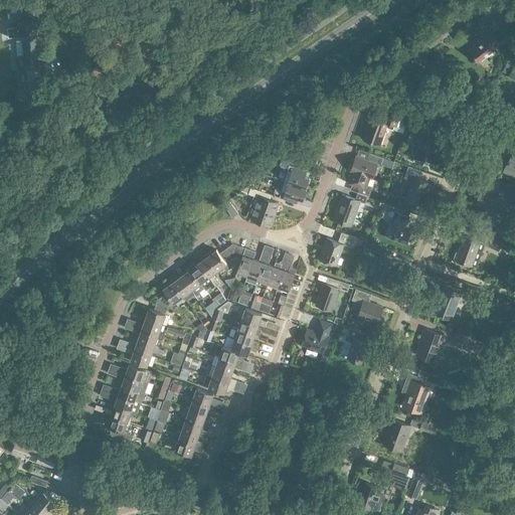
[(41,78),(40,66),(38,48),(43,48),(41,35),(37,36),(35,19),(15,21),(16,28),(7,28),(9,38),(16,37),(16,42),(23,41),(25,68),(24,68),(26,83),(41,78)]
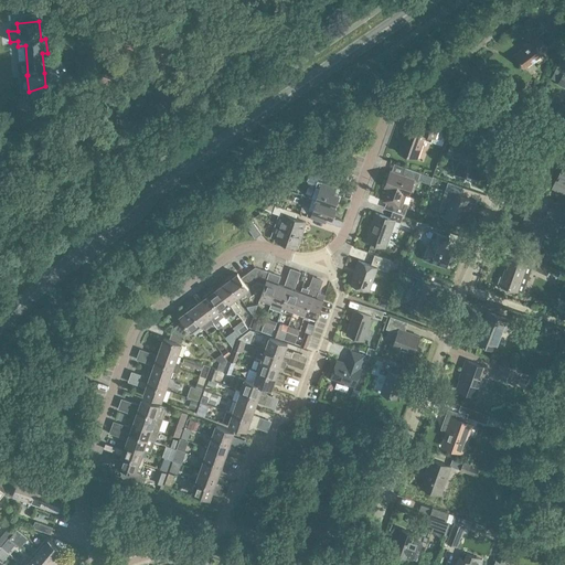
[(564,31),(557,21),(539,35),(514,55),(524,67),(543,53),(541,51),(546,46),(564,32),(564,31)]
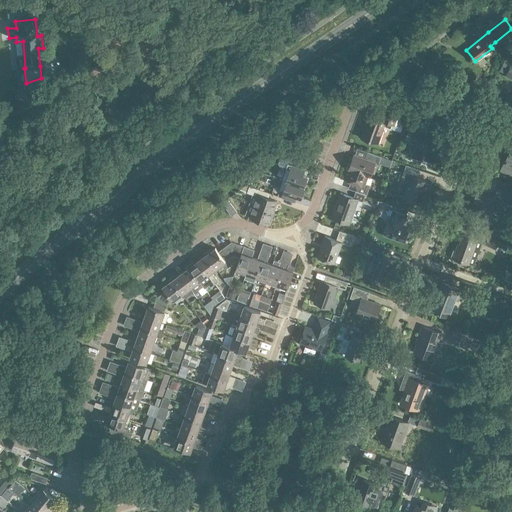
[(511,56),(508,55),(499,71),(506,74),(506,75),(511,78),(511,56)]
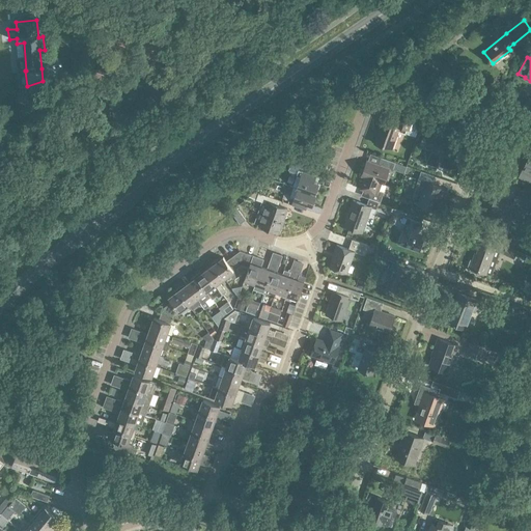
[(380,130),(374,143),(392,149),(398,131),(404,133),(407,129),(409,130),(412,121),(412,120),(398,116),(395,124),(383,120),(382,119),(379,129),(380,130)]
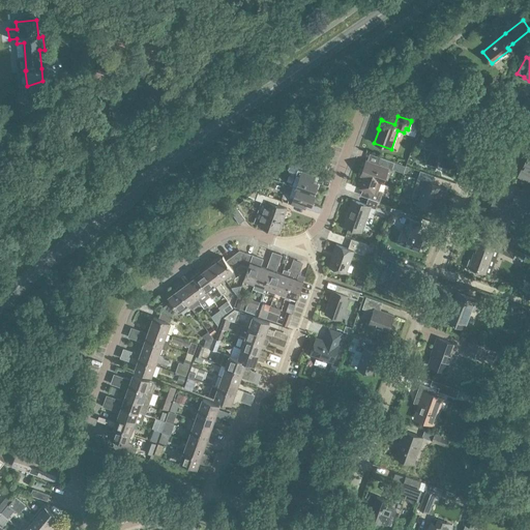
[(423,149),(430,151),(427,163),(437,166),(438,163),(449,167),(453,155),(450,154),(453,146),(447,143),(449,136),(425,126),(419,144),(424,146),(423,149)]
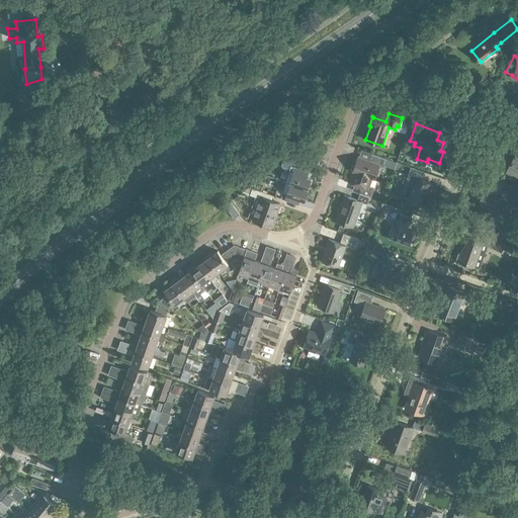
[(371,154),(369,161),(358,157),(353,172),(355,173),(372,179),(374,179),(379,165),(382,166),(384,161),(390,163),(391,160),(386,159),(385,159),(371,154)]
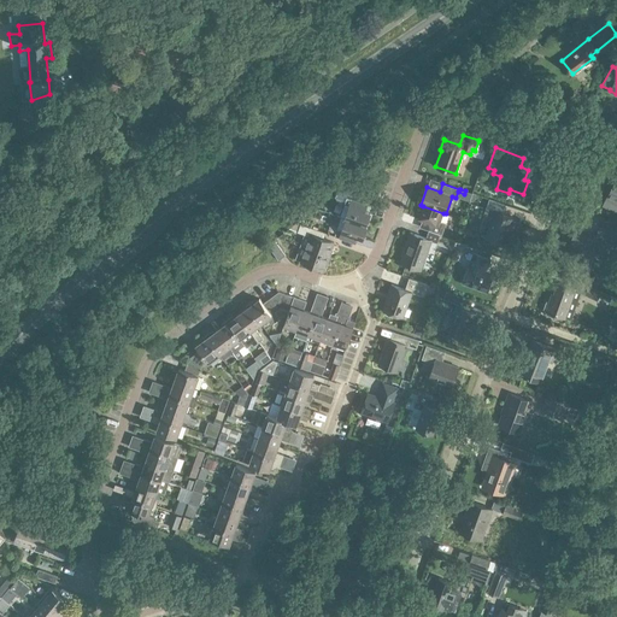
[(345,204),(348,206),(345,218),(366,225),(372,206),(347,198),(345,204)]
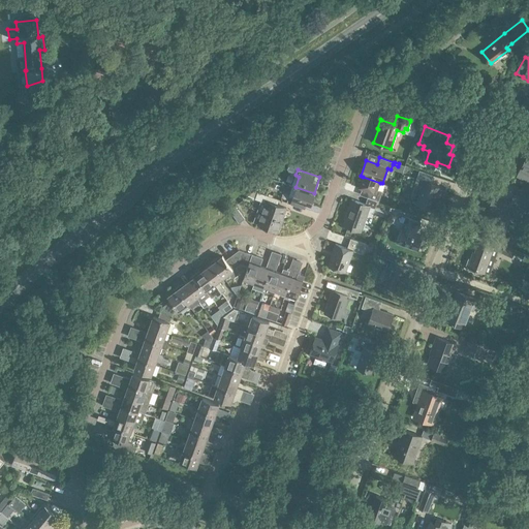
[(440,187),(430,184),(433,176),(419,170),(414,184),(423,187),(416,204),(432,209),(437,195),(438,196),(440,187)]
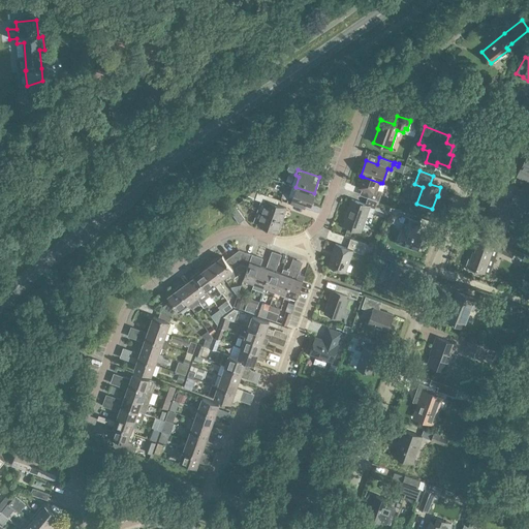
[(363,177),(359,188),(362,189),(370,192),(368,197),(377,200),(379,201),(382,191),(378,189),(380,183),(363,177)]
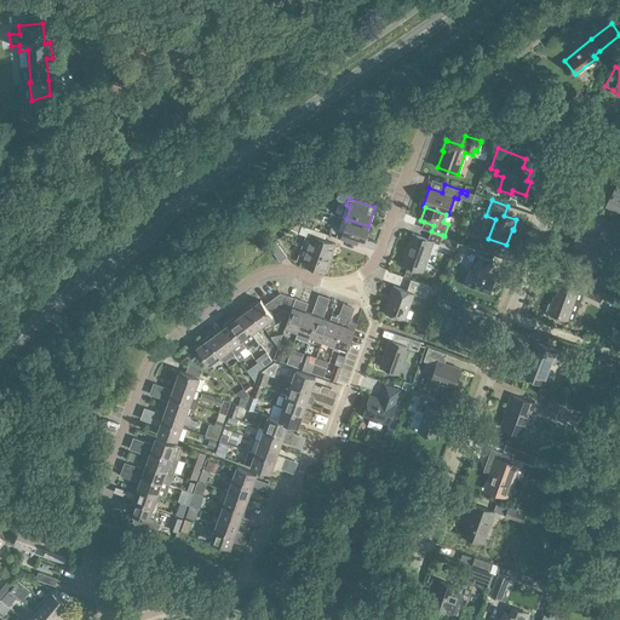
[(339,231),(337,237),(352,244),(355,236),(365,240),(369,228),(368,227),(346,219),(345,219),(343,218),(339,231)]
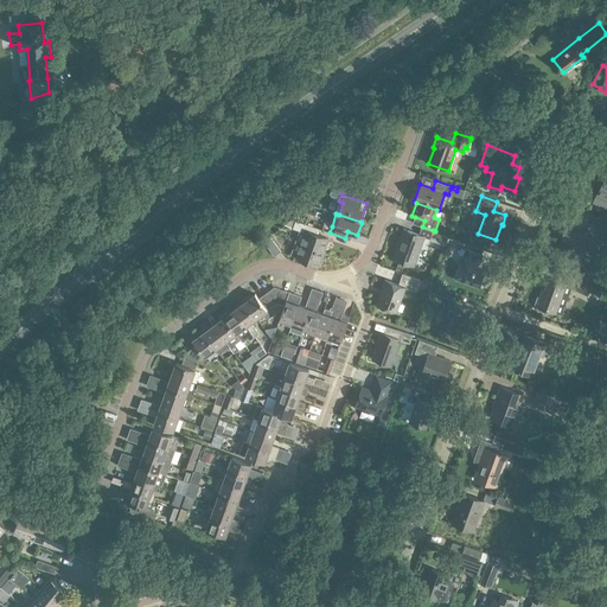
[(292,219),(285,225),(293,228),(293,229),(299,231),(305,232),(301,244),(324,251),(328,238),(318,235),(312,232),(313,227),(292,219)]
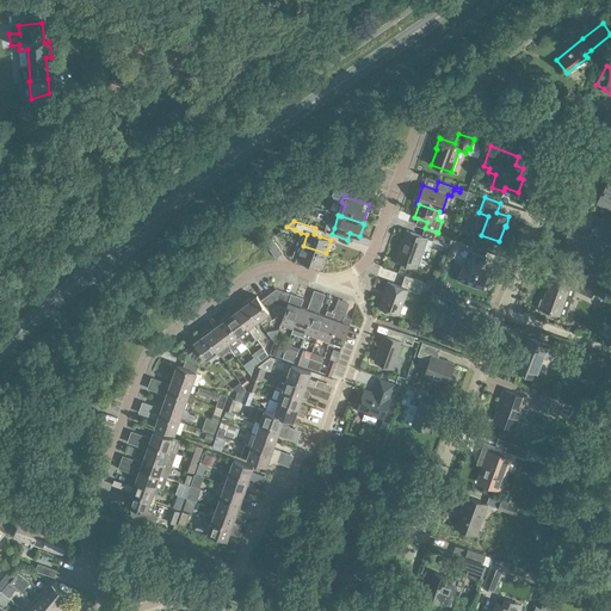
[(571,227),(563,248),(575,252),(576,248),(599,257),(604,242),(605,241),(610,244),(610,232),(594,227),(592,234),(571,227)]
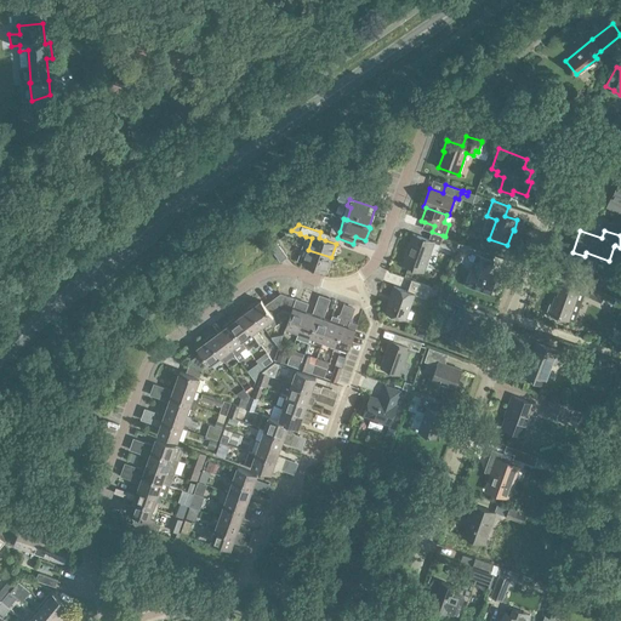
[(434,241),(429,240),(412,234),(409,245),(403,265),(423,272),(434,241)]
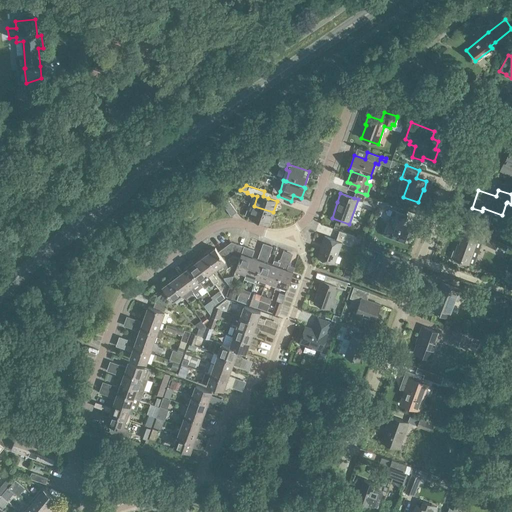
[(365,195),(362,202),(376,207),(378,201),(378,200),(365,195)]
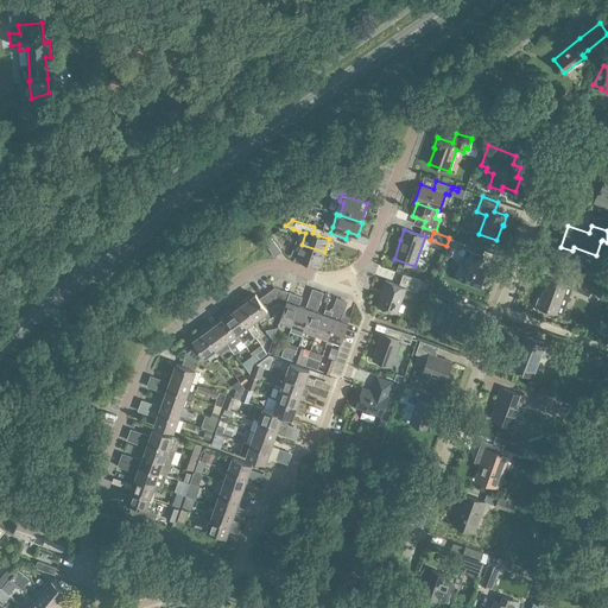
[(270,236),(264,241),(274,257),(282,252),(270,236)]
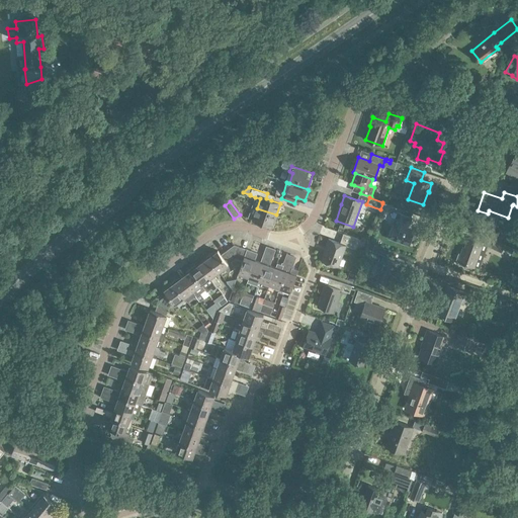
[(308,212),(310,205),(300,202),(298,210),(308,212)]
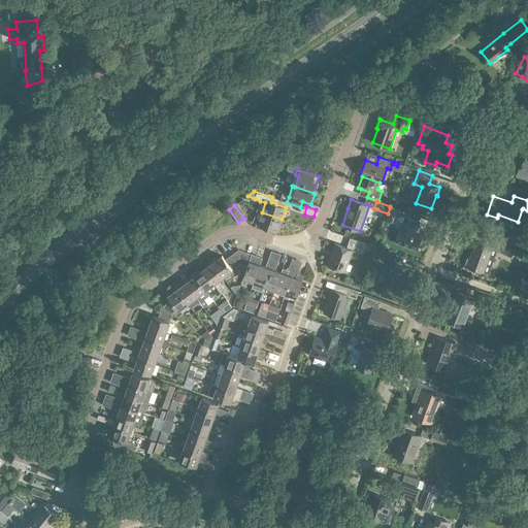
[(282,219),(262,212),(258,224),(277,231),(282,219)]
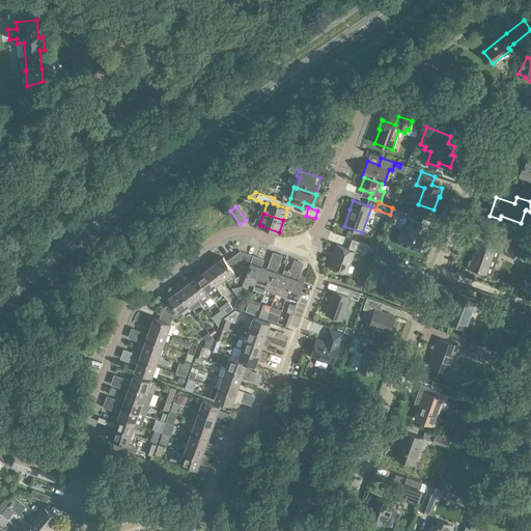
[(409,218),(404,228),(403,228),(398,244),(419,251),(421,245),(423,245),(424,244),(425,243),(425,241),(425,239),(424,238),(424,235),(418,233),(421,223),(409,218)]
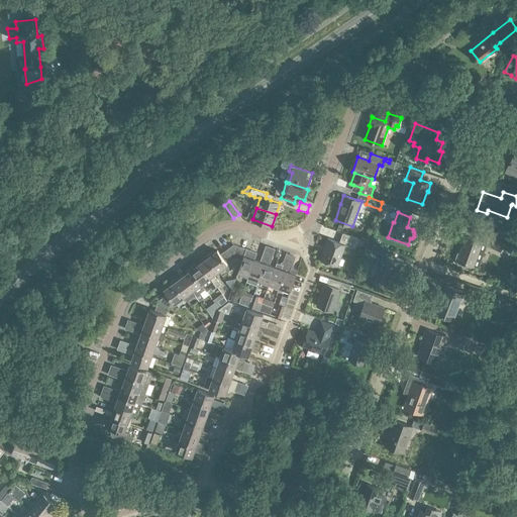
[(501,236),(498,228),(491,230),(494,238),(501,236)]
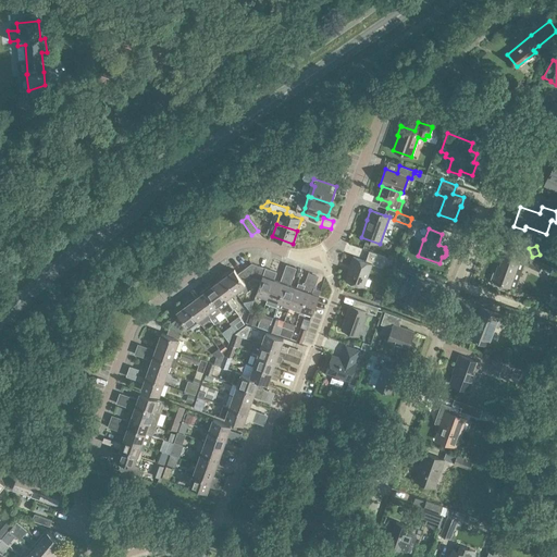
[(370,251),(367,261),(354,257),(350,265),(351,267),(346,280),(348,281),(347,282),(348,285),(355,286),(357,285),(357,284),(363,286),(372,263),(382,268),(382,264),(384,265),(387,257),(385,257),(370,251)]
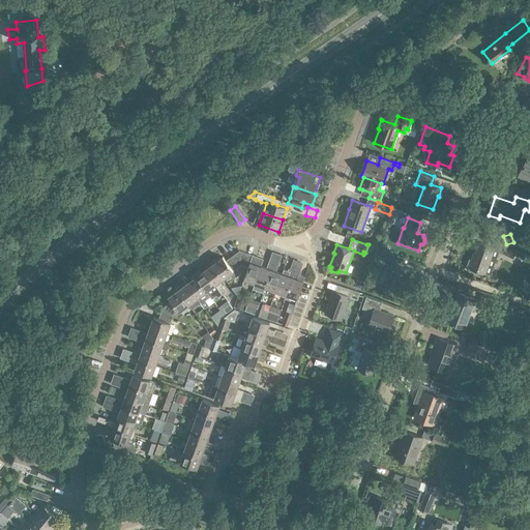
[(470,259),(467,265),(469,266),(469,267),(470,267),(469,270),(476,272),(477,270),(484,273),(494,249),(494,247),(492,247),(479,242),(473,259),(472,259),(471,260),(470,259)]
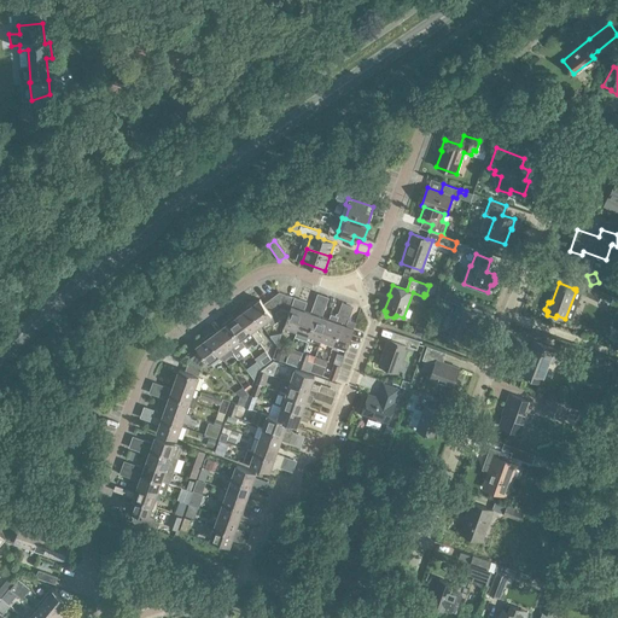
[(590,285),(586,295),(599,301),(600,298),(602,292),(604,291),(590,285)]
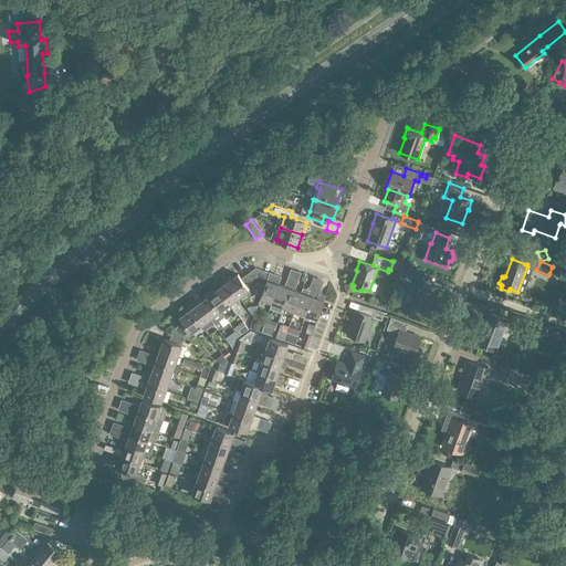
[(231,276),(227,280),(240,296),(245,292),(248,296),(250,296),(254,293),(255,291),(252,286),(258,283),(255,268),(241,279),(238,274),(234,278),(231,276)]
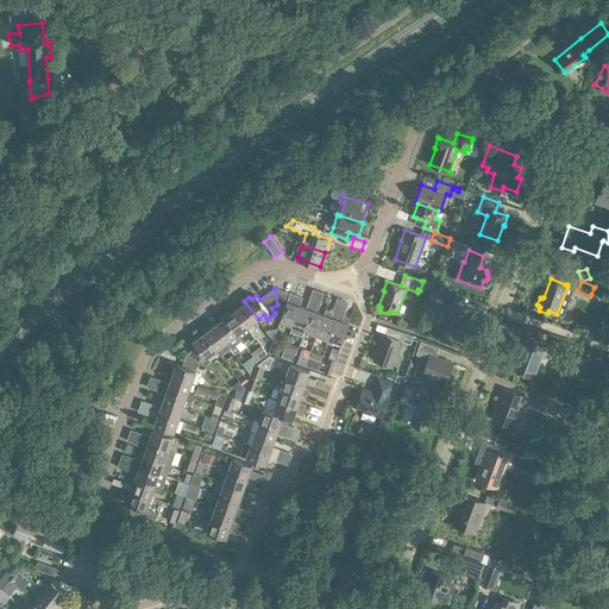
[(290,294),(275,288),(277,305),(286,307),(281,321),(293,325),(300,306),(302,297),(290,294)]
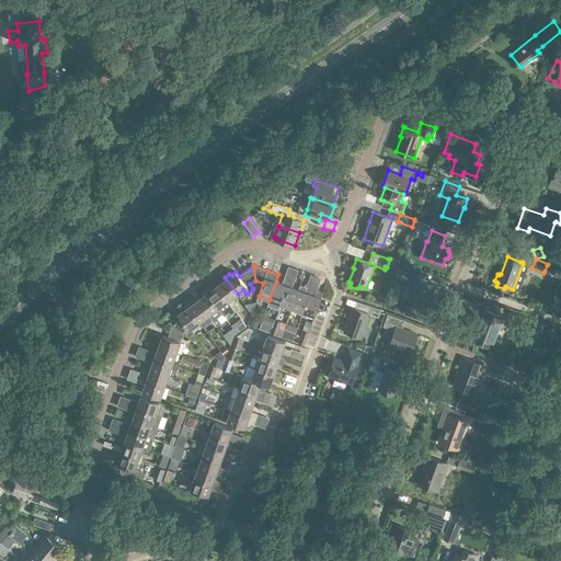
[(403,271),(403,272),(416,276),(419,270),(405,265),(403,271)]
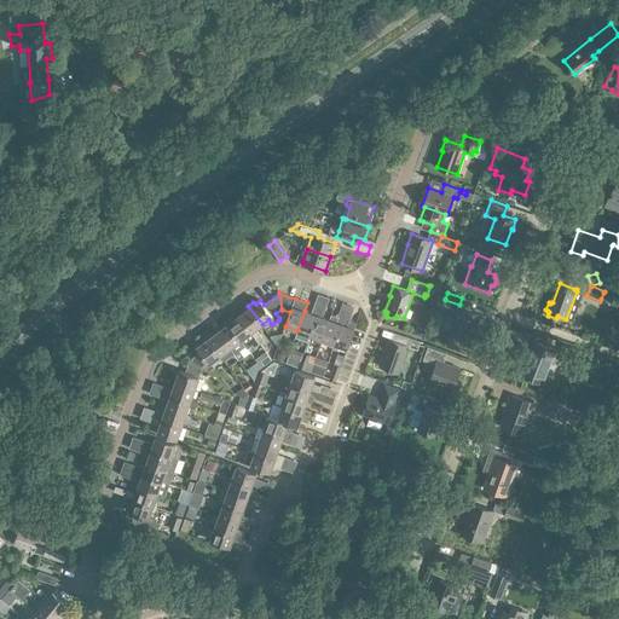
[(603,293),(601,299),(612,304),(614,298),(603,293)]
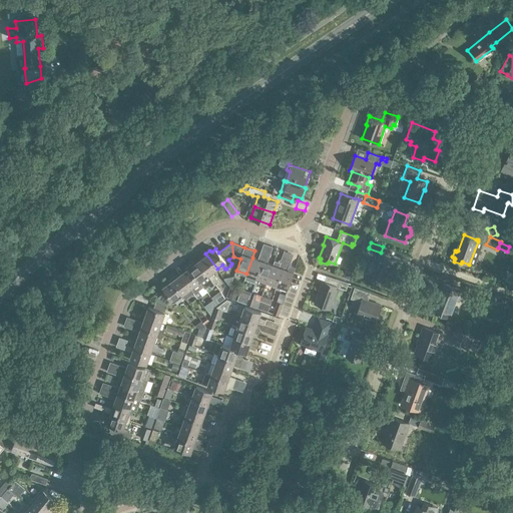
[(246,274),(244,280),(254,283),(257,278),(265,254),(261,252),(258,260),(252,258),(246,274)]
